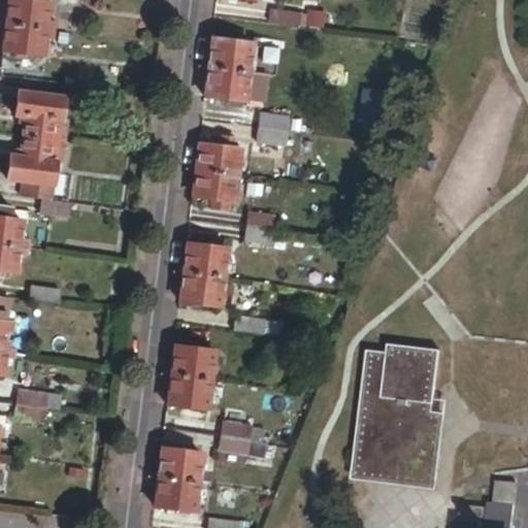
[(54,38),(57,21),(48,20),(51,3),(38,2),(37,0),(9,0),(4,48),(17,51),(15,57),(30,59),(31,53),(44,54),(46,37),(54,38)]
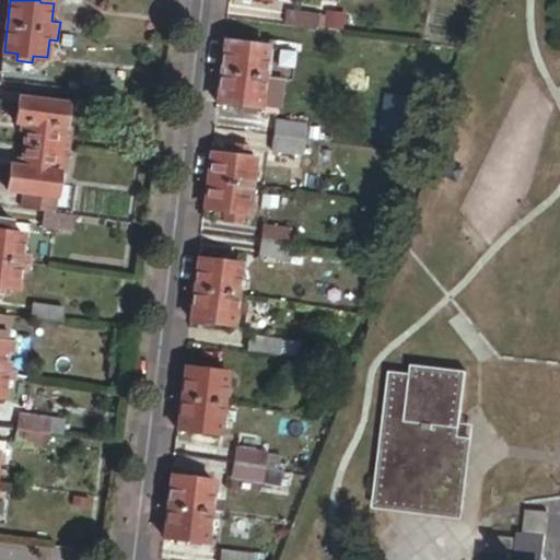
[(318,27),(321,11),(287,7),(284,23),(318,27)]
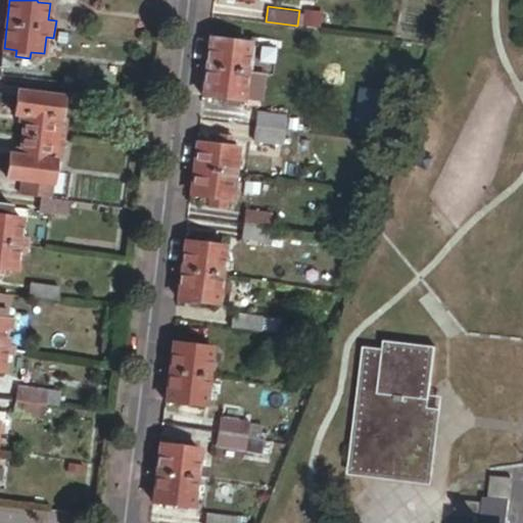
[(247,69),(250,43),(210,38),(207,64),(247,69)]
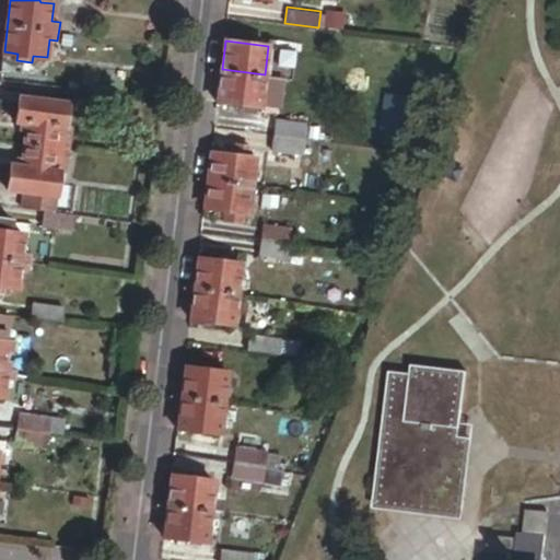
[(279,109),(281,89),(263,86),(265,74),(222,69),(218,102),(279,109)]
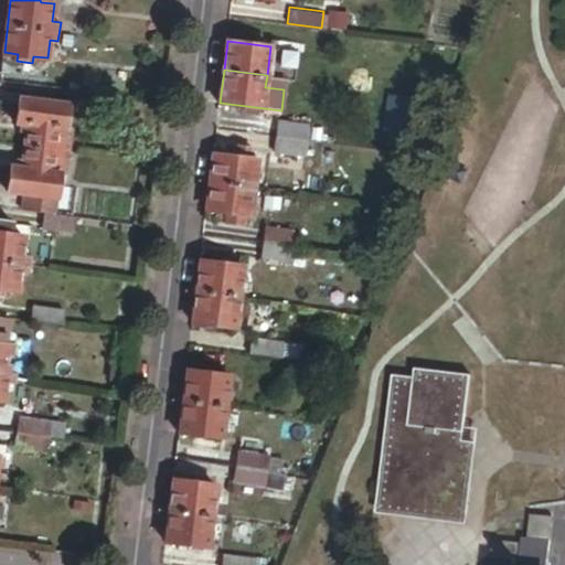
[(115,88),(116,73),(104,72),(102,87),(115,88)]
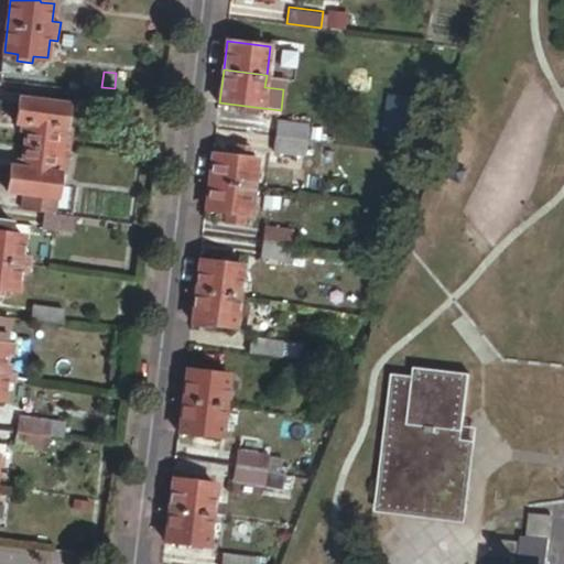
[(66,171),(72,128),(66,127),(69,102),(21,97),(18,121),(28,122),(22,166),(12,165),(9,191),(21,192),(20,206),(47,209),(56,210),(61,171),(66,171)]
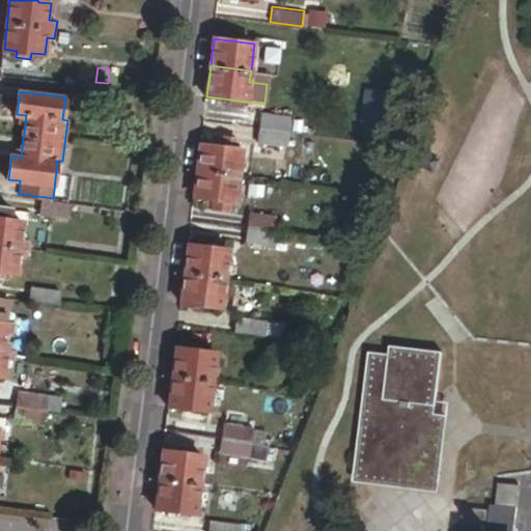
[(289,129),(291,115),(260,111),(258,126),(289,129)]
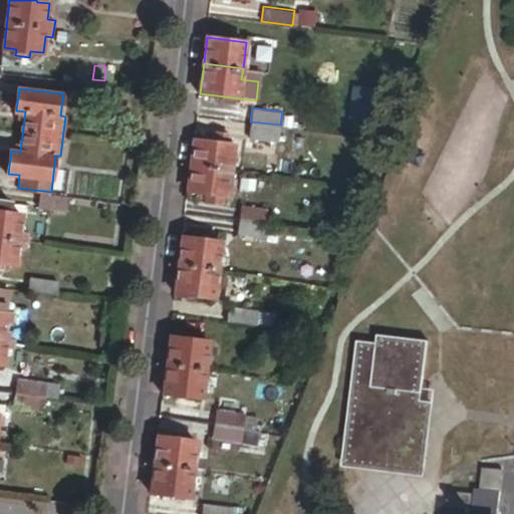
[(279,139),(280,124),(250,121),(249,136),(279,139)]
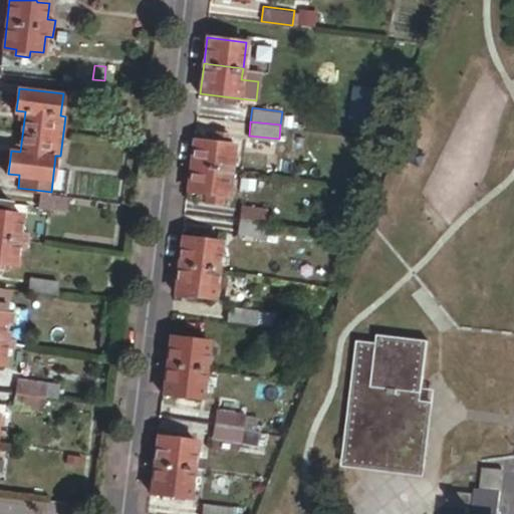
[(229,195),(234,147),(230,147),(232,136),(216,134),(215,144),(194,141),(188,189),(209,192),(207,202),(223,204),(224,194),(229,195)]
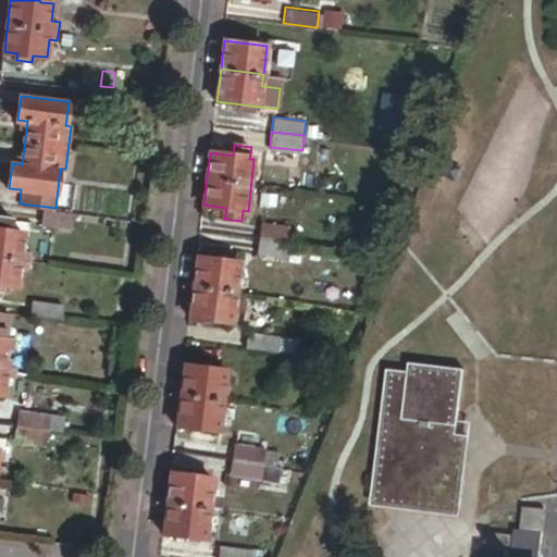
[(75,226),(77,210),(56,208),(47,207),(45,222),(75,226)]
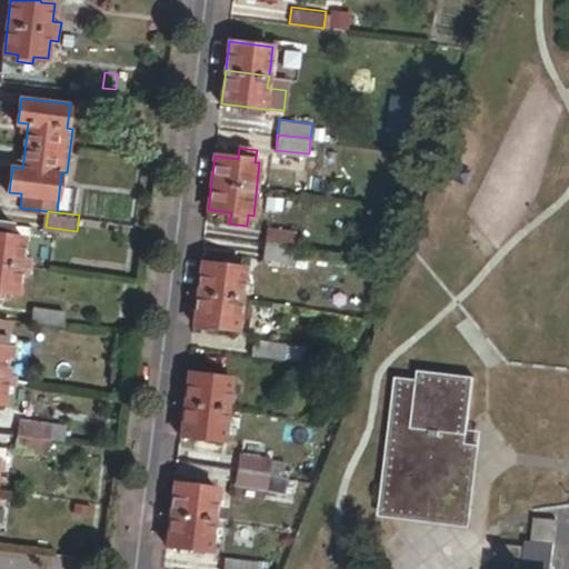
[(30,276),(32,257),(23,256),(26,237),(12,236),(12,229),(0,227),(0,296),(5,297),(6,291),(19,293),(21,275),(30,276)]
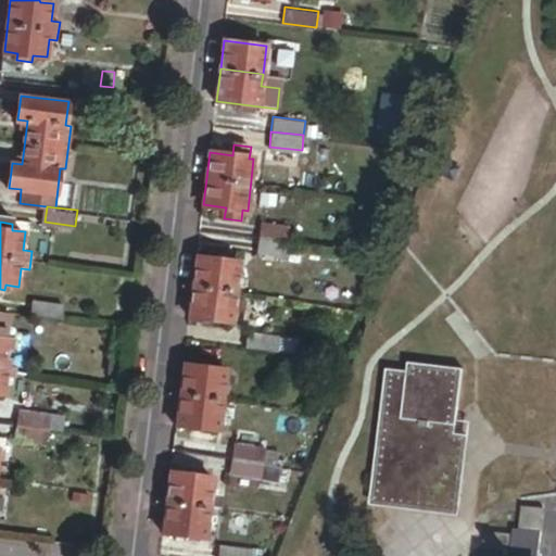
[(286,241),(288,227),(260,224),(257,237),(286,241)]
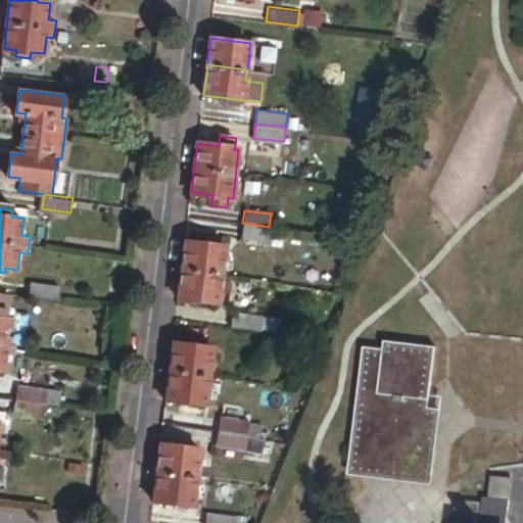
[(272,240),(273,227),(269,227),(242,223),(241,237),(272,240)]
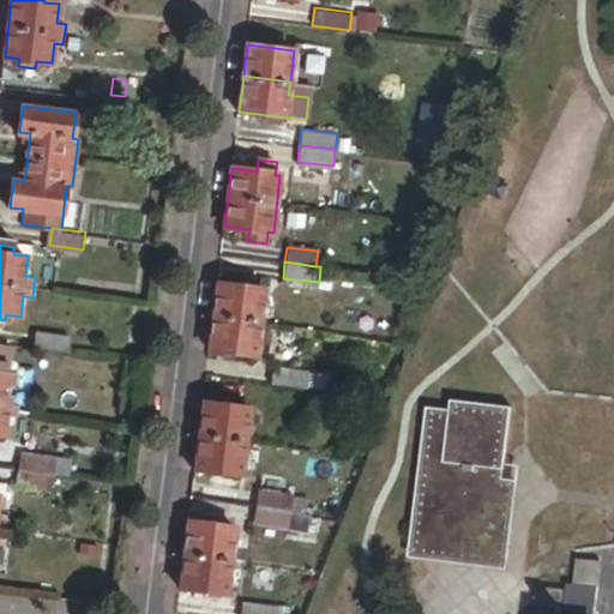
[(258,356),(266,290),(217,284),(209,350),(258,356)]
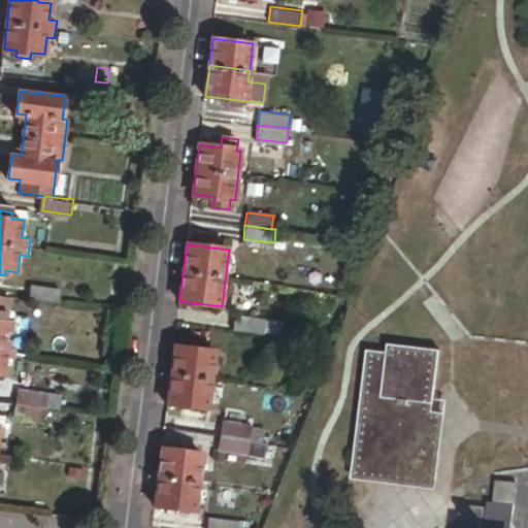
[(58,302),(60,288),(29,284),(28,298),(58,302)]
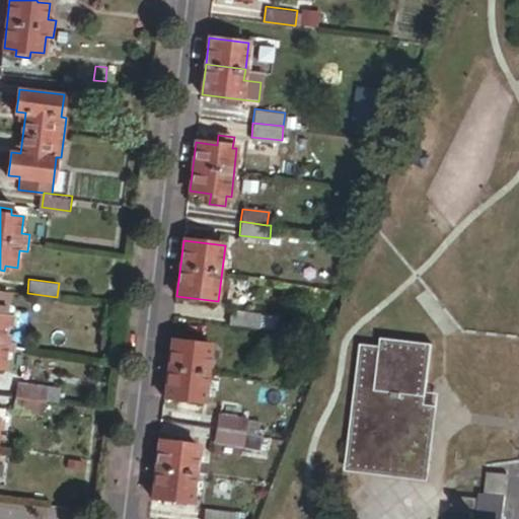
[(9,335),(11,317),(8,317),(9,308),(10,308),(12,291),(0,289),(0,338),(17,340),(17,336),(9,335)]
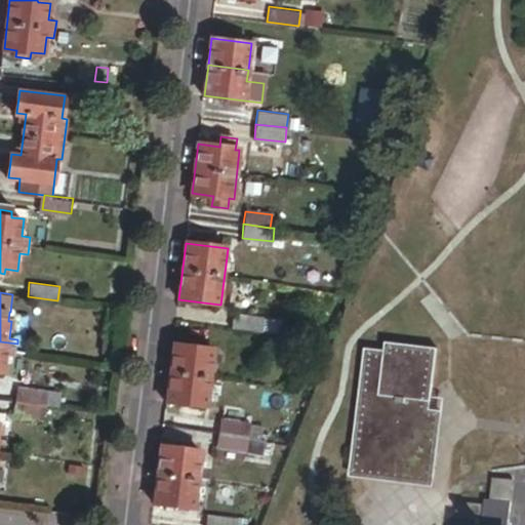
[(261,331),(264,317),(233,313),(231,327),(261,331)]
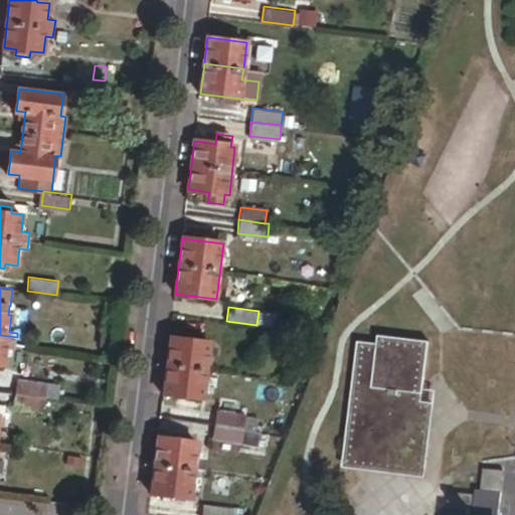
[(111,349),(112,335),(101,333),(99,347),(111,349)]
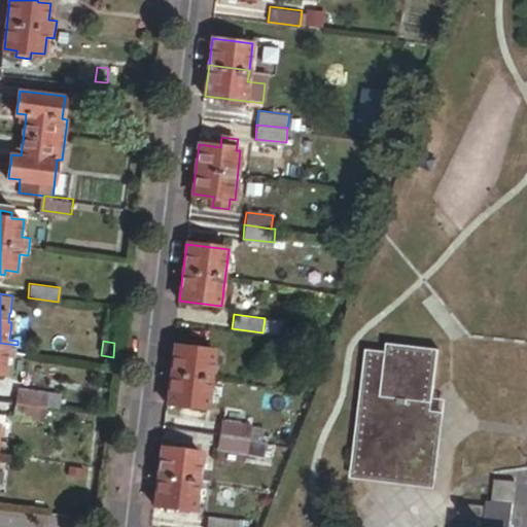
[(436,483),(443,433),(436,432),(438,410),(438,409),(434,408),(442,347),(390,341),(389,349),(378,348),(363,476),(436,483)]
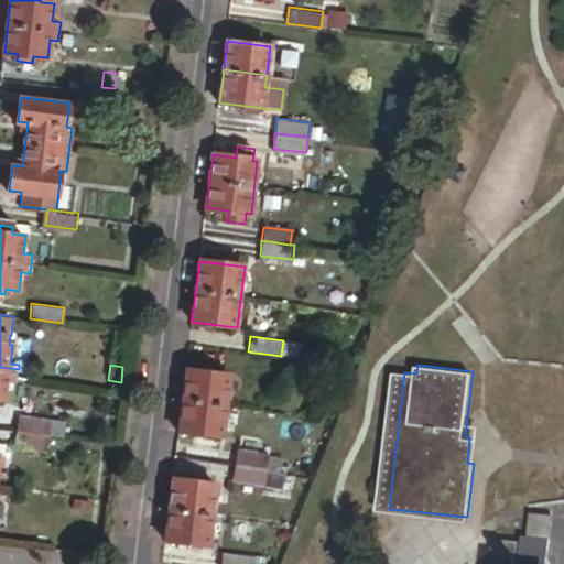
[(17,383),(19,369),(0,367),(0,399),(6,400),(8,382),(17,383)]
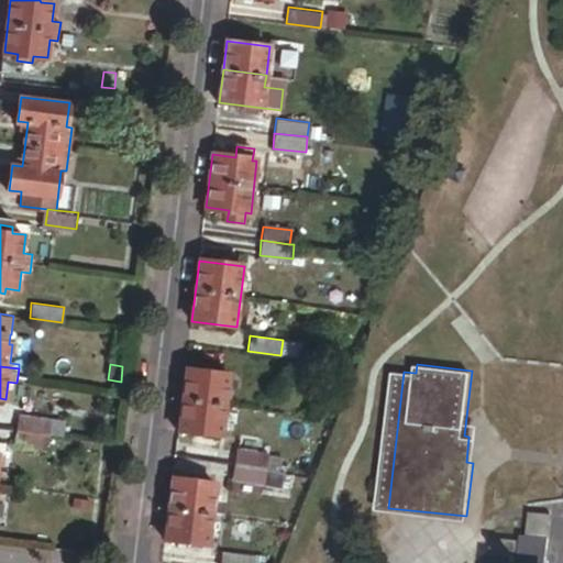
[(222,434),(230,374),(186,368),(178,429),(222,434)]
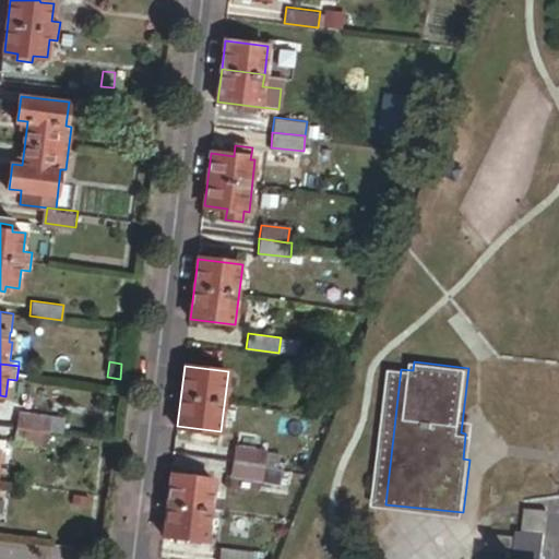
[(48,429),(50,415),(16,411),(15,425),(48,429)]
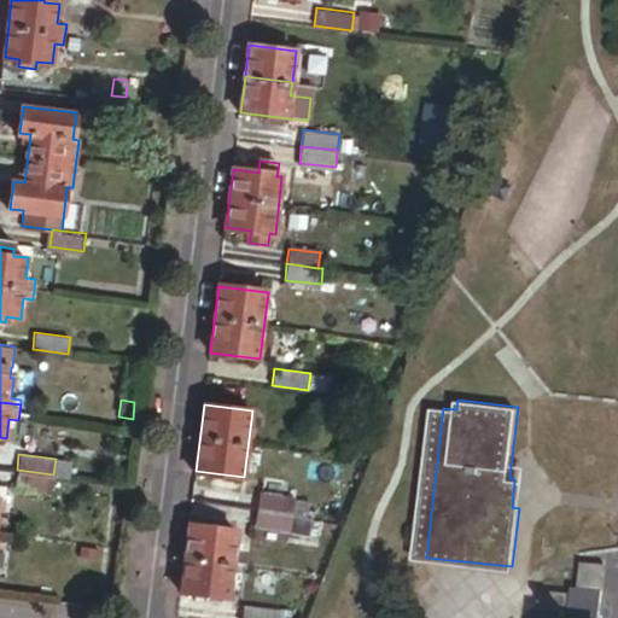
[(69,477),(70,460),(56,459),(53,474),(69,477)]
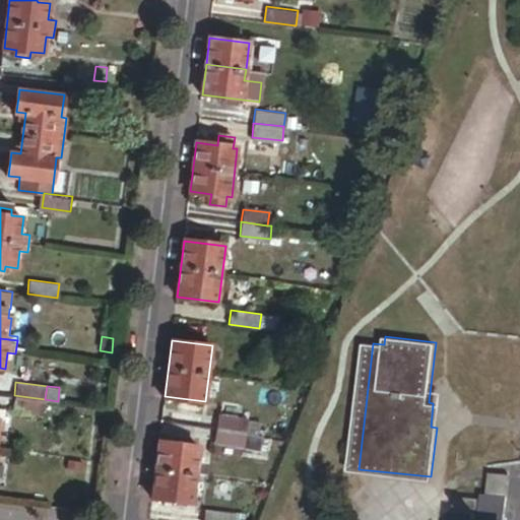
[(44,413),(45,399),(14,395),(12,409),(44,413)]
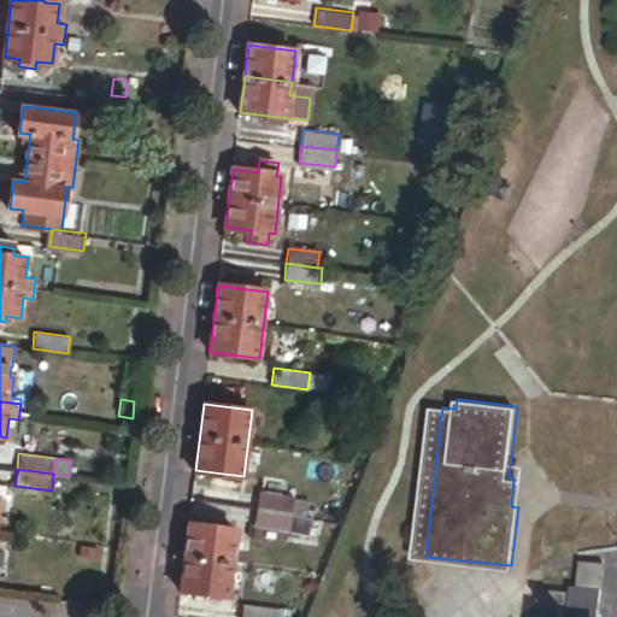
[(518,507),(521,480),(513,480),(511,506),(518,507)]
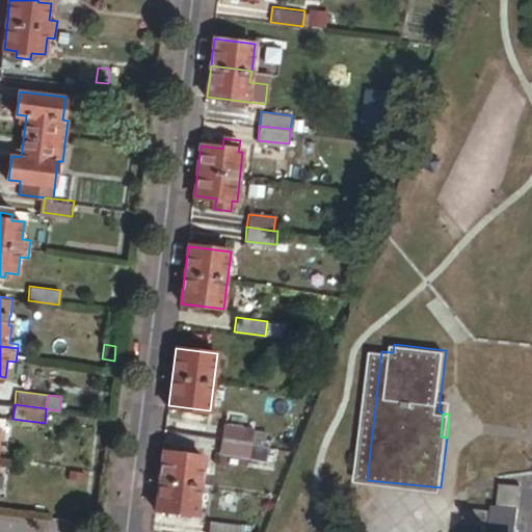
[(251,444),(254,429),(222,425),(221,440),(251,444)]
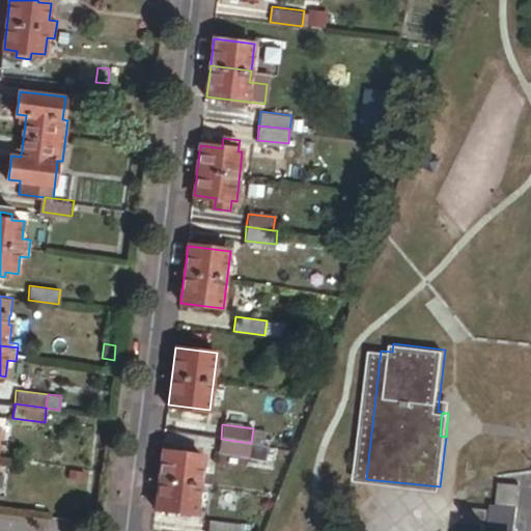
[(249,457),(251,443),(221,439),(219,453),(249,457)]
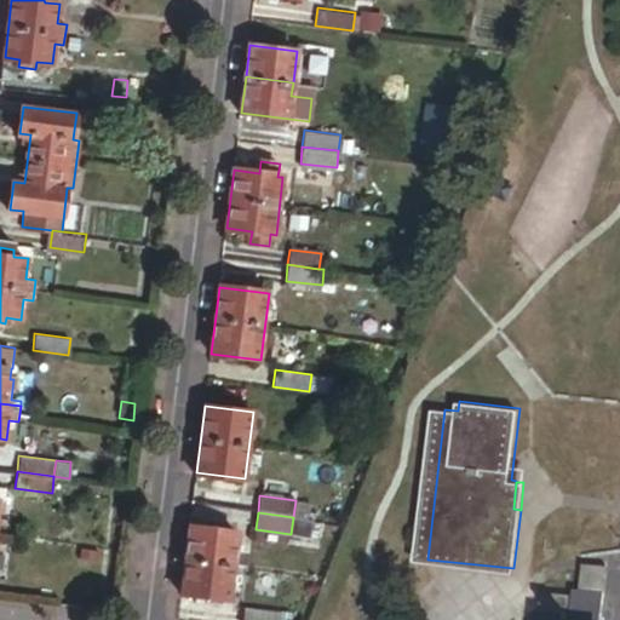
[(311,537),(314,520),(293,517),(291,534),(311,537)]
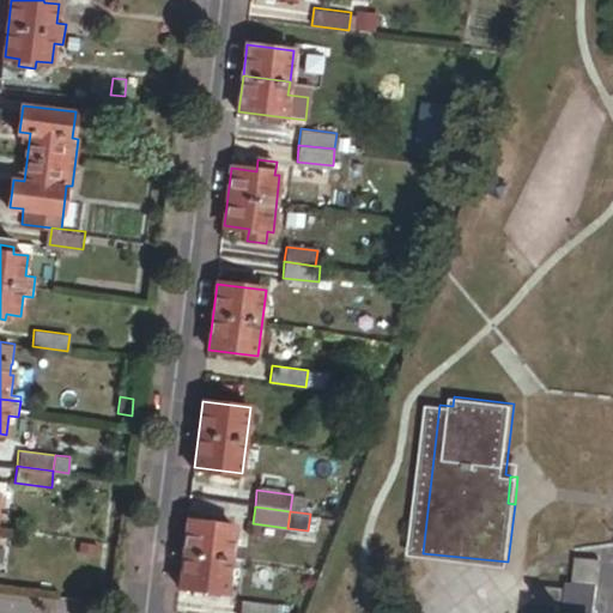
[(228,592),(236,527),(188,521),(180,587),(228,592)]
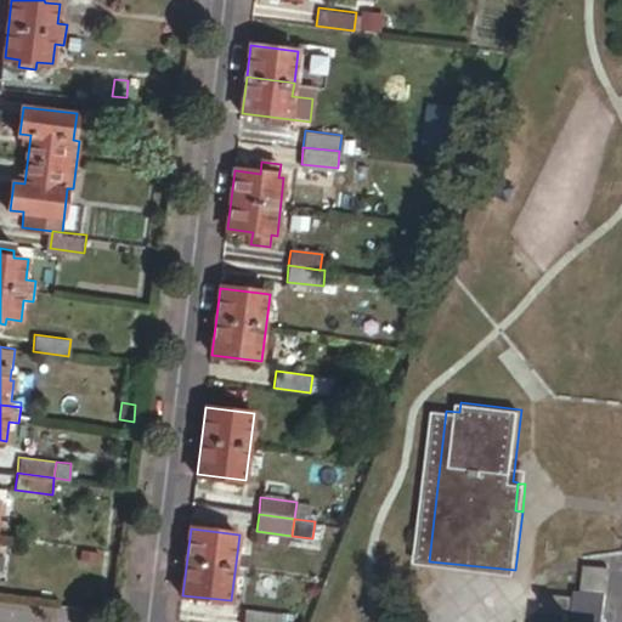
[(604,621),(611,570),(587,567),(584,591),(576,589),(576,598),(544,594),(542,611),(566,614),(565,621),(604,621)]
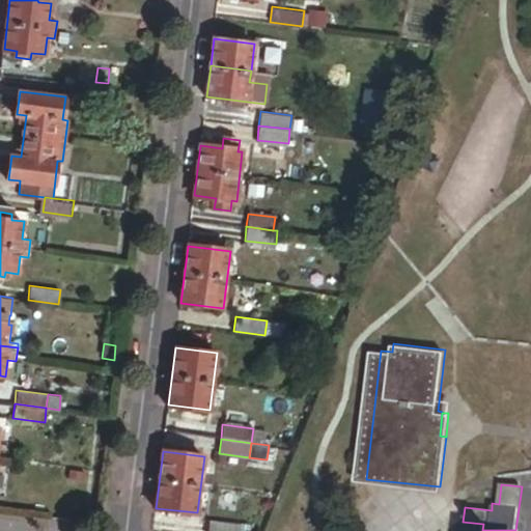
[(238,530),(239,525),(208,522),(207,530),(238,530)]
